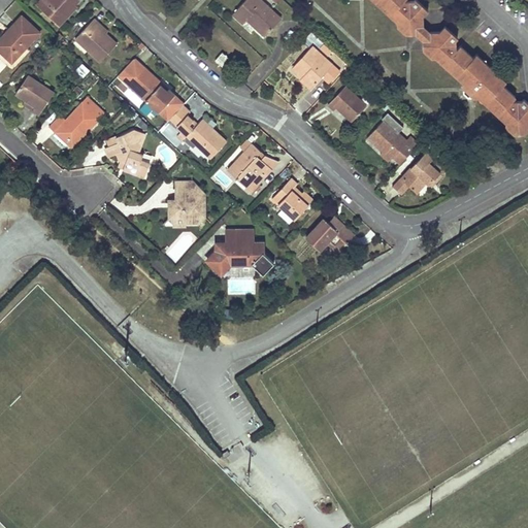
[(74,5),(76,2),(78,0),(39,0),(35,5),(58,26),(76,6),(74,5)]
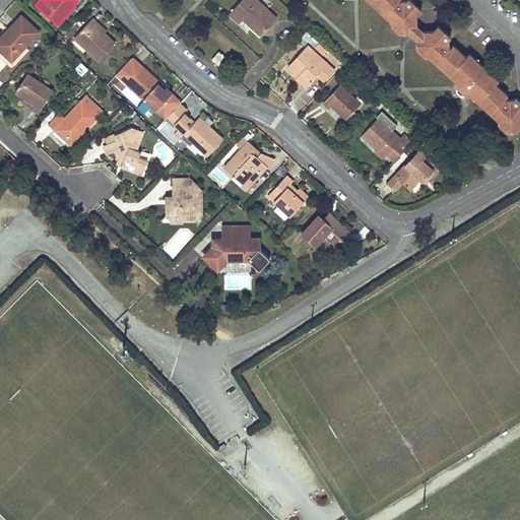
[(244,19),(252,27),(261,36),(276,18),(256,0),(242,0),(230,14),(240,23),(244,19)]
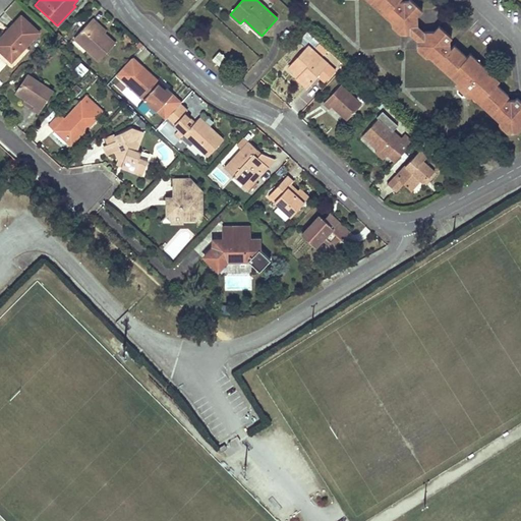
[(369,0),(370,0),(379,7),(381,5),(387,10),(393,15),(393,24),(399,31),(400,31),(410,31),(417,23),(416,14),(412,10),(416,4),(411,0),(369,0)]
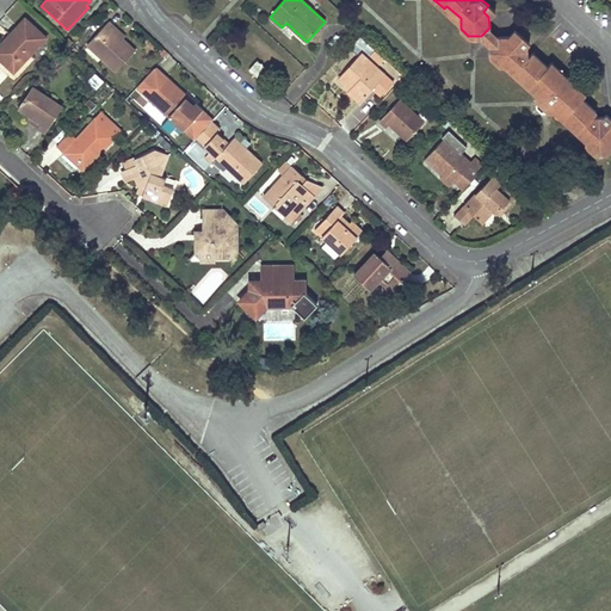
[(488,17),(494,10),(488,5),(483,12),(488,17)]
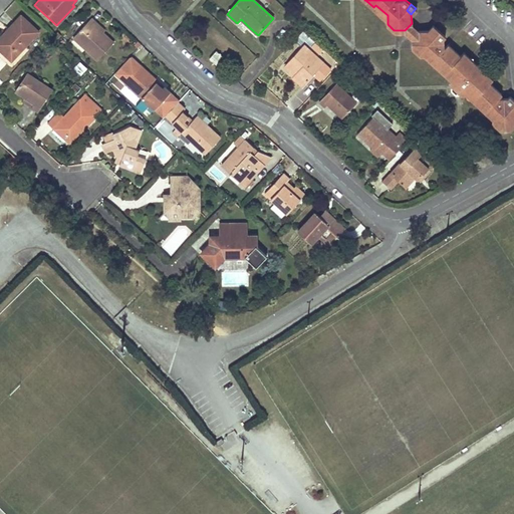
[(375,5),(373,7),(379,13),(381,10),(375,5)]
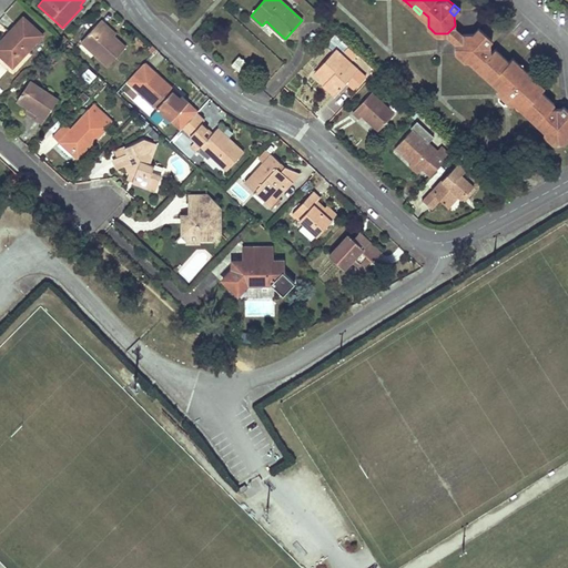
[(11,43),(9,41),(0,50),(0,58),(11,69),(42,37),(23,19),(8,36),(13,41),(11,43)]
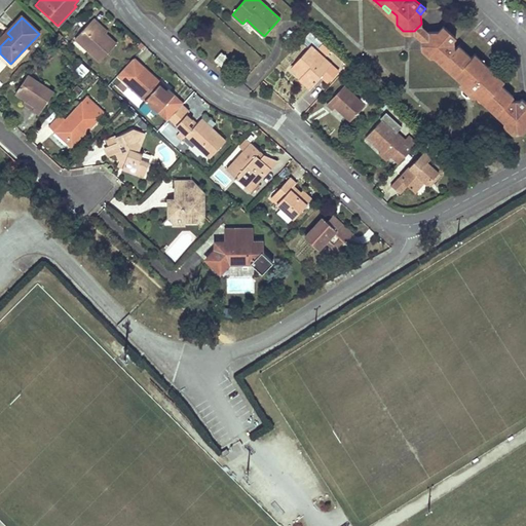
[(115,44),(110,39),(105,34),(107,33),(92,20),(74,39),(99,62),(115,44)]
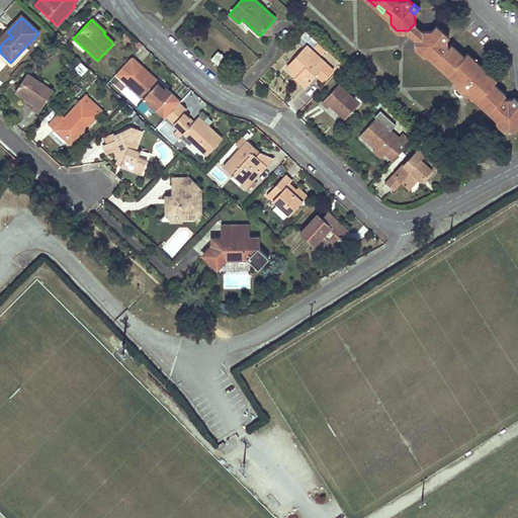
[(416,38),(422,30),(420,27),(415,23),(408,30),(413,35),(416,38)]
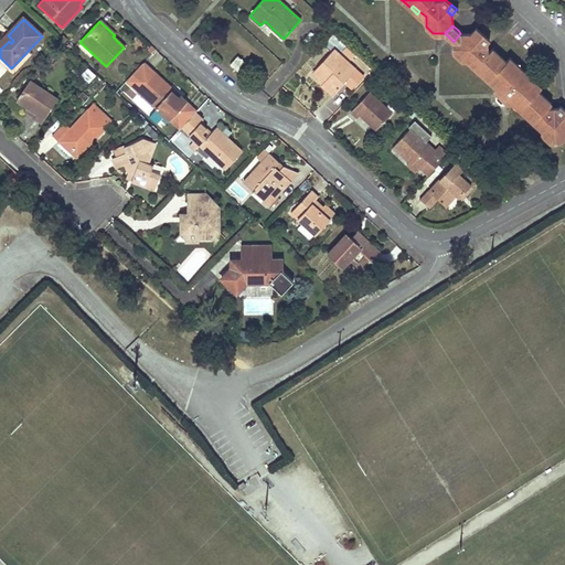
[(476,36),(481,31),(476,27),(471,33),(476,36)]
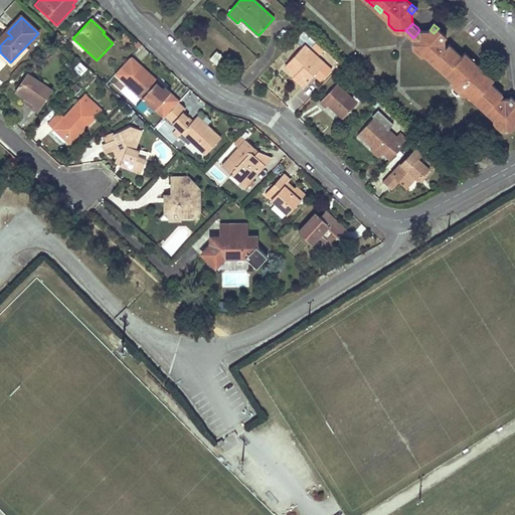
[(514,100),(513,99),(504,100),(502,99),(505,95),(492,82),(495,78),(490,74),(486,75),(486,70),(475,61),(473,63),(471,60),(471,57),(466,53),(464,56),(449,43),(446,46),(444,44),(444,36),(446,35),(439,28),(434,33),(430,30),(419,30),(413,38),(413,47),(415,49),(421,54),(430,54),(435,59),(441,64),(439,67),(447,75),(450,72),(454,76),(454,81),(454,86),(454,93),(457,96),(463,95),(468,95),(473,95),(477,99),(475,101),(482,109),(485,106),(491,111),(495,115),(495,125),(504,133),(514,131),(514,125),(514,100)]
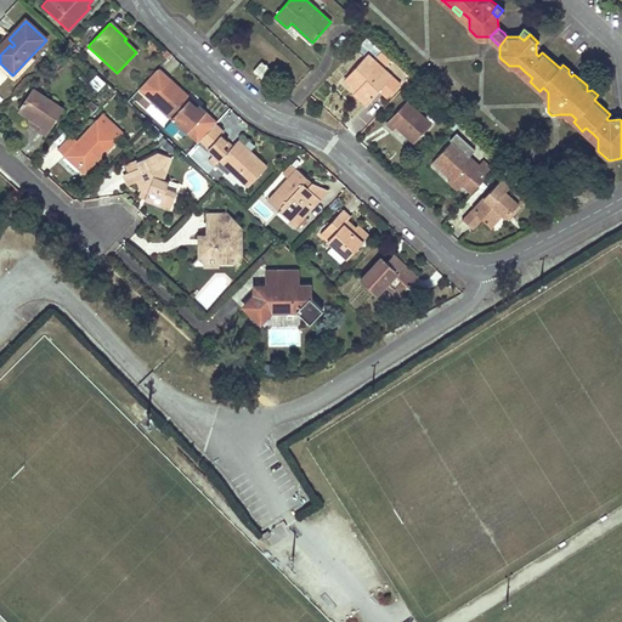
[(15,45),(9,39),(0,46),(0,55),(10,45),(12,47),(15,45)]
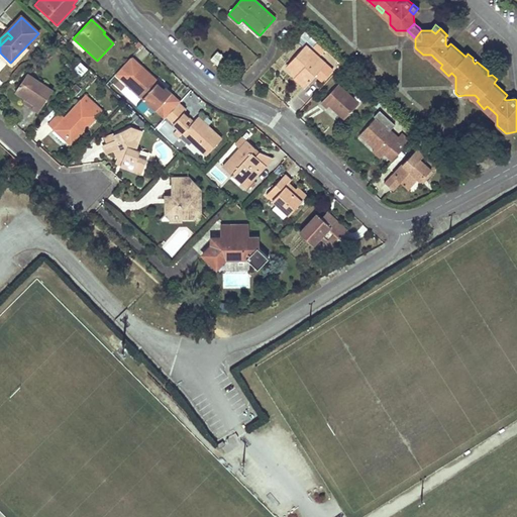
[(326,52),(317,42),(312,47),(321,57),(326,52)]
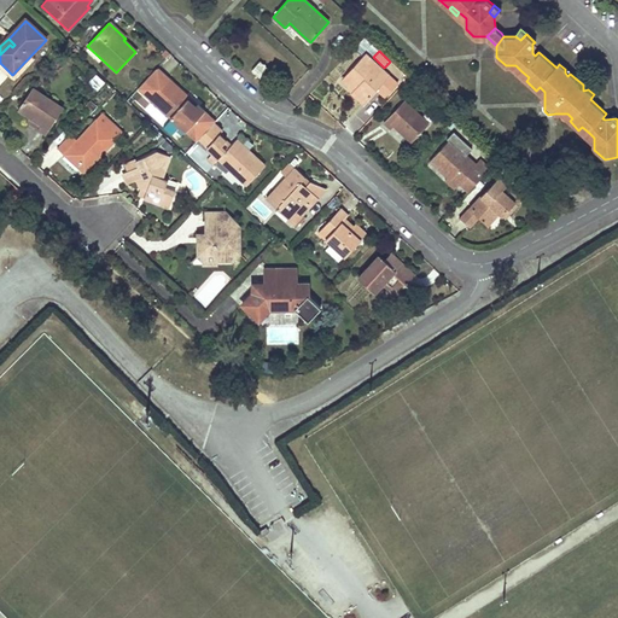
[(349,86),(348,87),(347,88),(363,104),(378,88),(388,76),(365,54),(342,79),(349,86)]
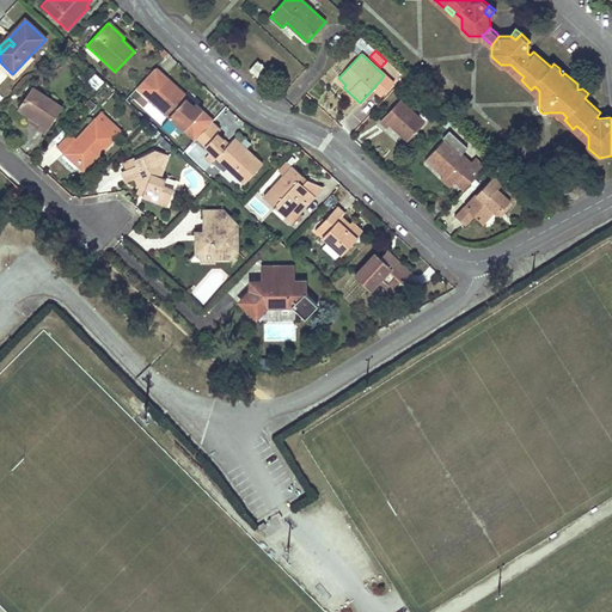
[(249,71),(257,78),(265,68),(258,61),(249,71)]
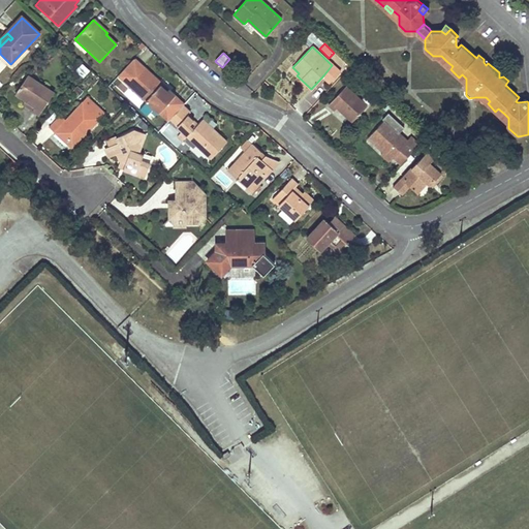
[(446,61),(444,63),(450,69),(453,66),(446,61)]
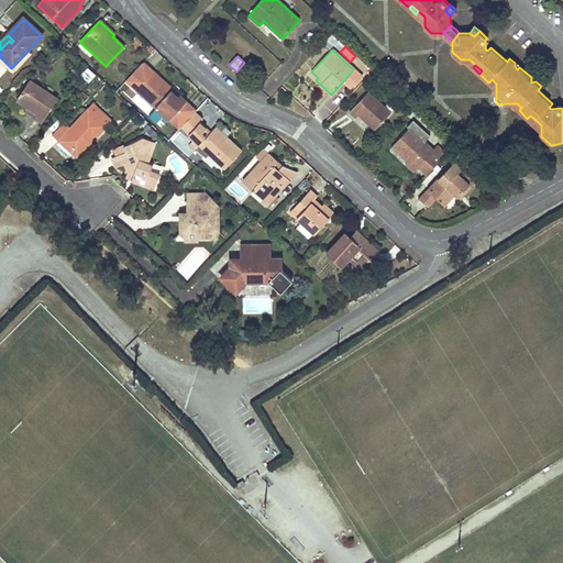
[(353,69),(344,80),(351,88),(361,77),(353,69)]
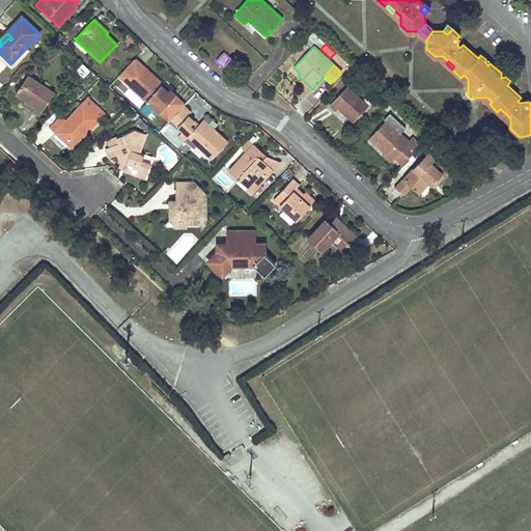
[(170,90),(169,91),(168,92),(159,84),(161,83),(144,67),(129,85),(146,101),(159,113),(167,104),(175,95),(170,90)]
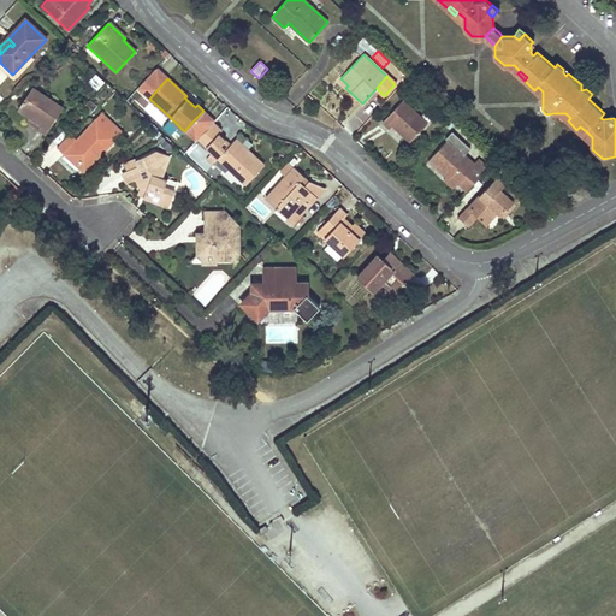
[(30,89),(17,110),(29,117),(40,124),(36,129),(45,135),(61,108),(30,89)]
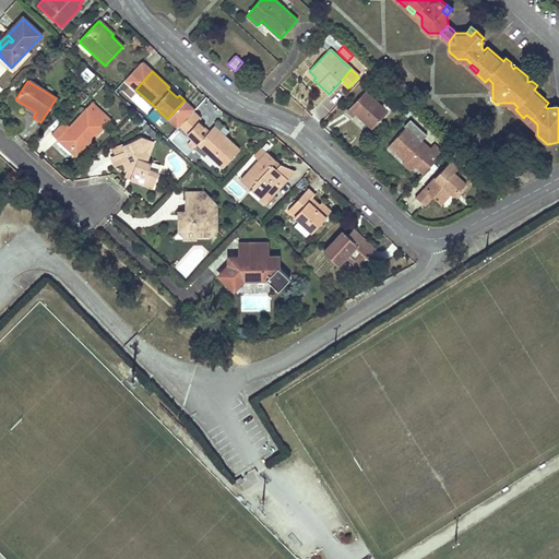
[(354,117),(357,114),(372,128),(388,111),(366,92),(347,111),(354,117)]
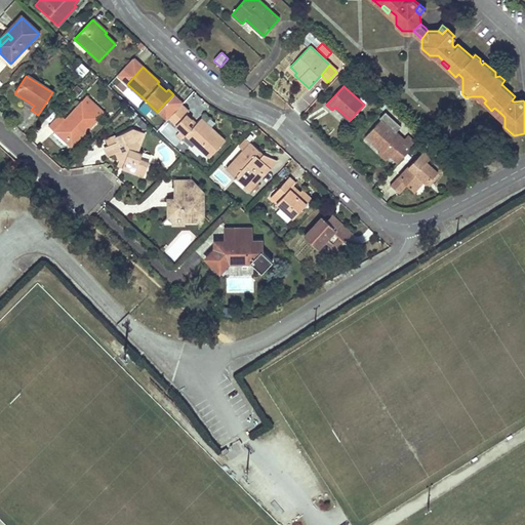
[(176,97),(173,94),(165,103),(168,106),(176,97)]
